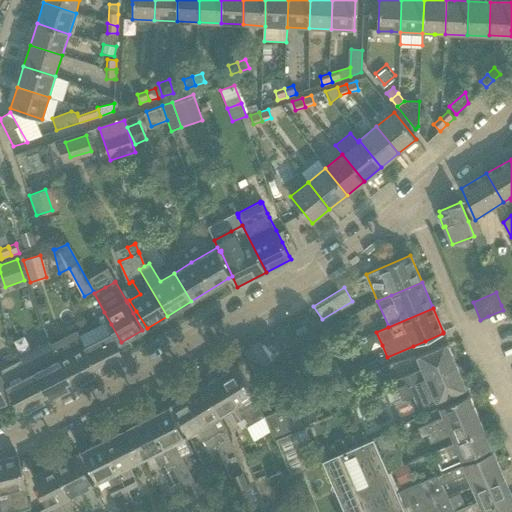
[(77,331),(51,344),(74,388),(99,375),(84,345),(77,331)]
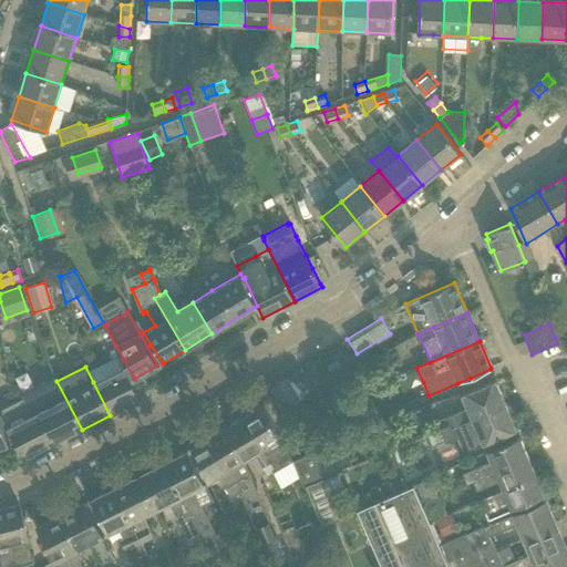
[(122,368),(93,382),(110,415),(140,401),(130,381),(122,368)]
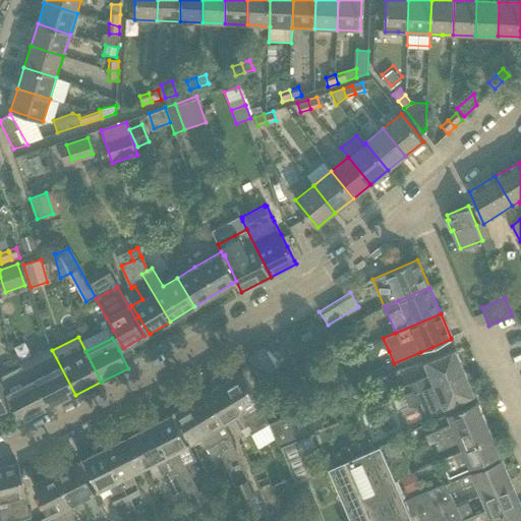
[(51,348),(22,363),(23,364),(26,371),(31,380),(34,378),(35,380),(49,408),(75,395),(51,348)]
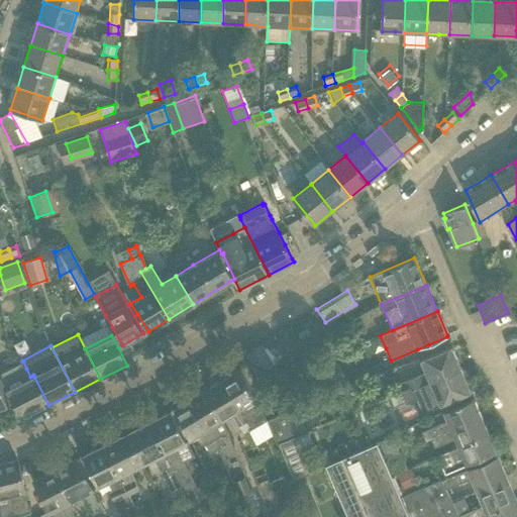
[(416,378),(407,382),(409,388),(410,391),(461,370),(459,365),(451,346),(433,354),(421,359),(426,374),(419,377),(416,378)]
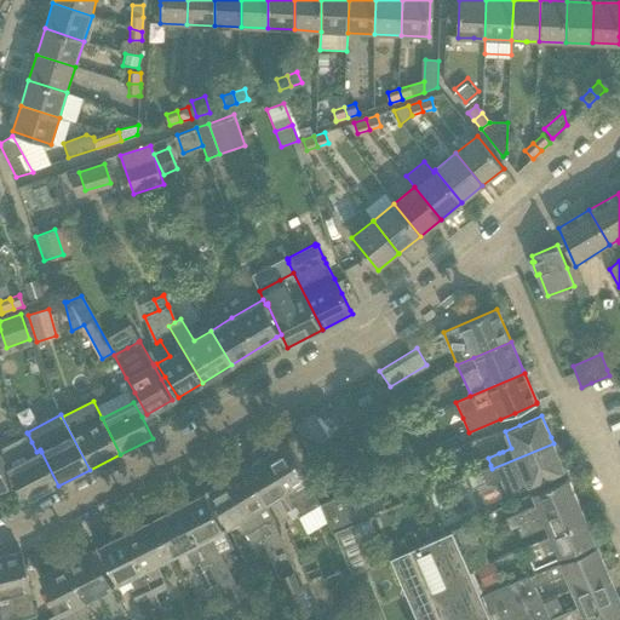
[(9,445),(1,447),(9,466),(16,480),(23,497),(27,501),(58,486),(41,452),(40,449),(36,452),(32,442),(28,434),(9,445)]
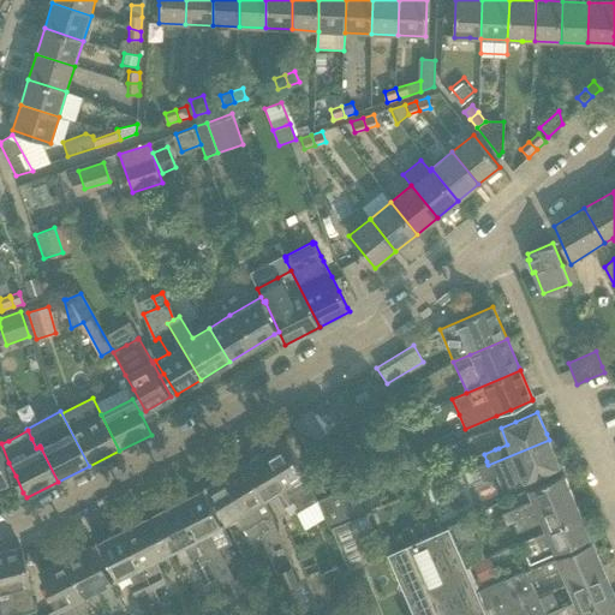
[(286,440),(266,452),(300,509),(318,499),(305,476),(297,461),(286,440)]
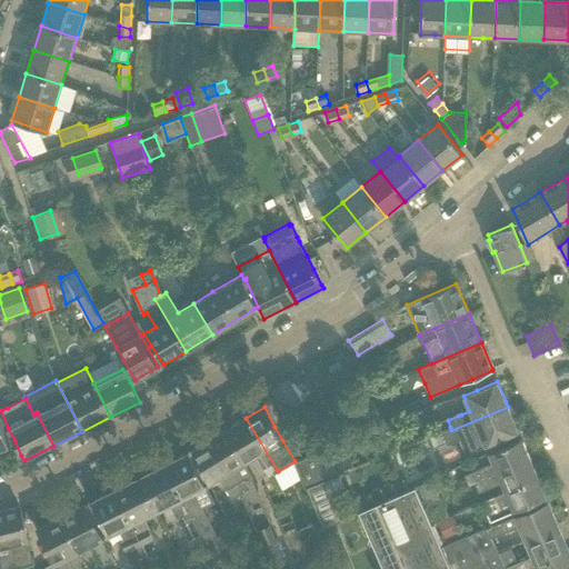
[(519,431),(508,407),(451,430),(450,427),(441,431),(447,445),(459,439),(466,455),(519,431)]
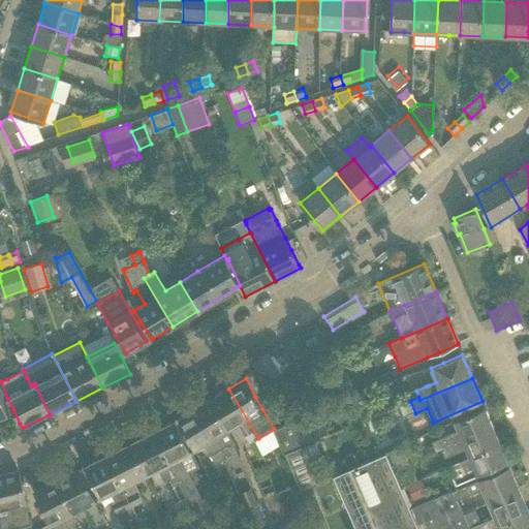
[(0,416),(8,414),(2,395),(0,389),(0,416)]
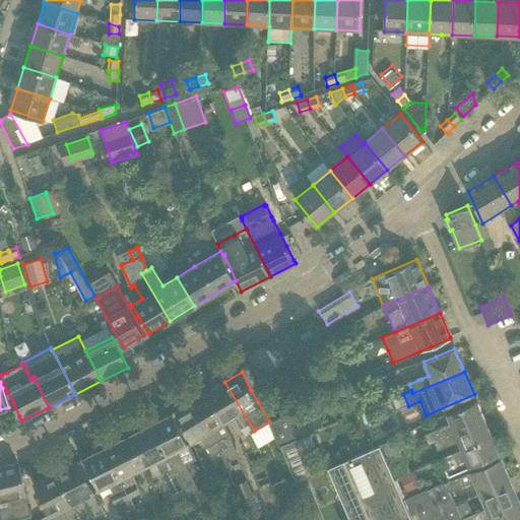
[(224,382),(208,392),(226,421),(236,436),(243,432),(246,436),(254,431),(224,382)]
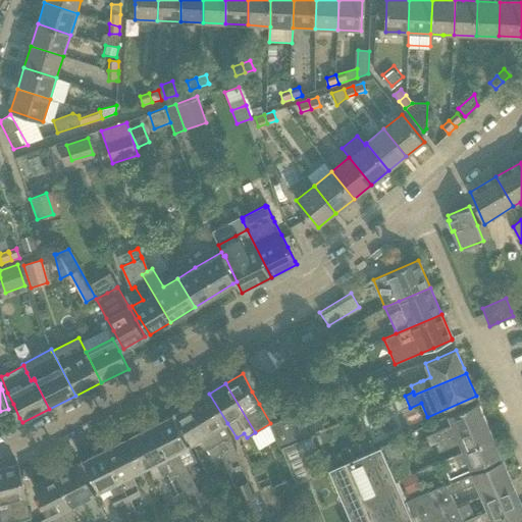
[(209,394),(192,404),(221,453),(229,449),(224,439),(231,435),(224,425),(225,424),(226,424),(227,423),(209,394)]
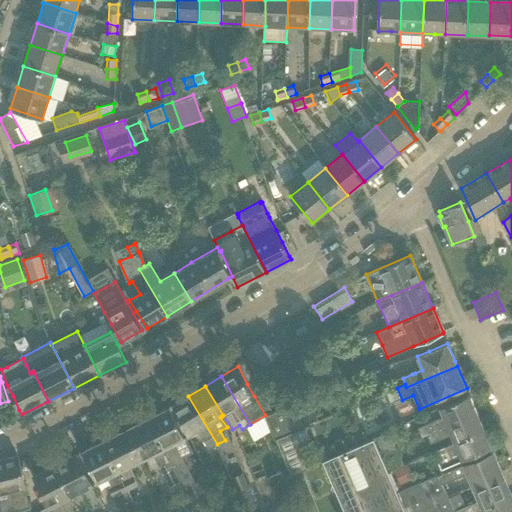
[(443,417),(418,428),(422,436),(427,434),(477,413),(469,395),(451,403),(439,408),(443,417)]
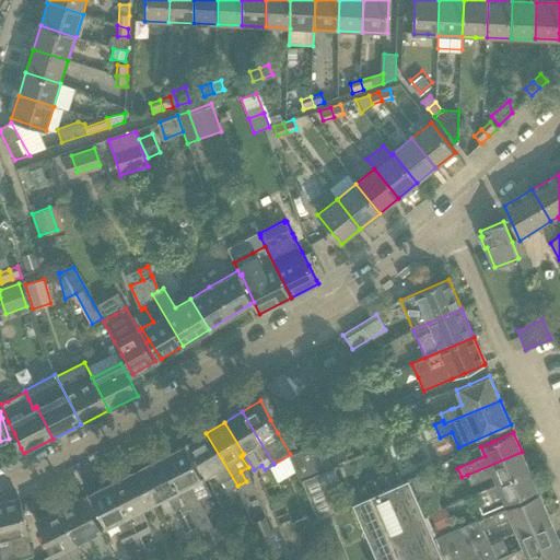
[(237,486),(206,433),(189,443),(206,477),(216,471),(229,492),(237,486)]
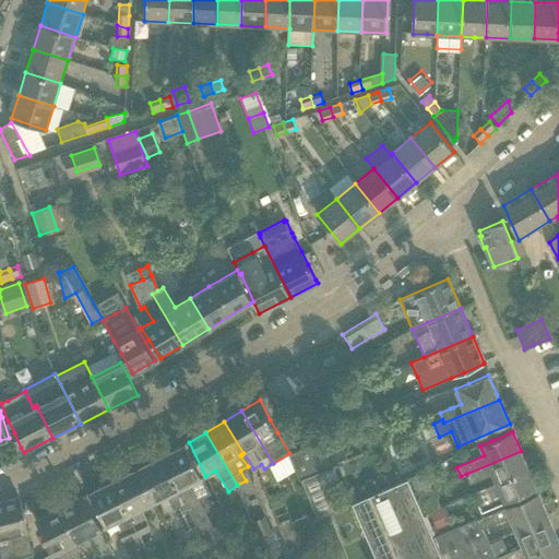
[(292,453),(302,479),(334,465),(323,440),(292,453)]
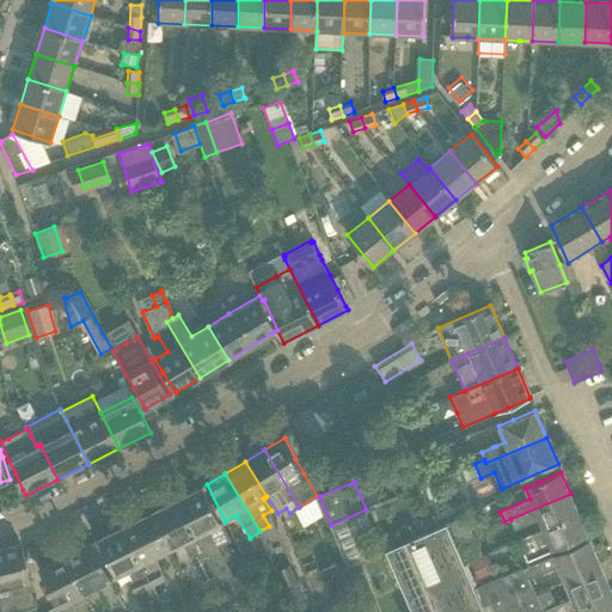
[(203,488),(178,500),(219,581),(232,574),(209,531),(221,524),(203,488)]
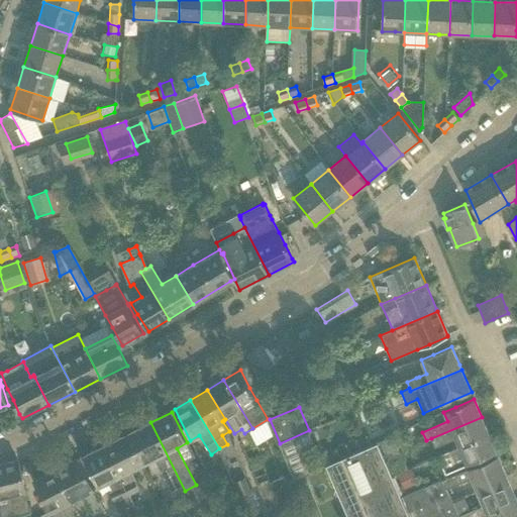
[(482,417),(431,438),(435,447),(454,439),(458,447),(489,434),(482,417)]
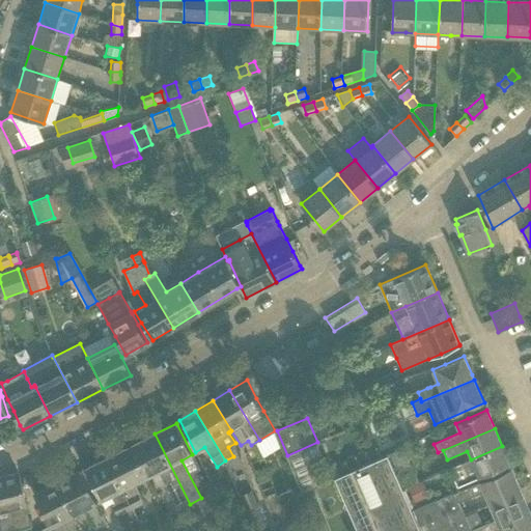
[(155,434),(131,446),(146,478),(159,472),(178,510),(190,504),(155,434)]
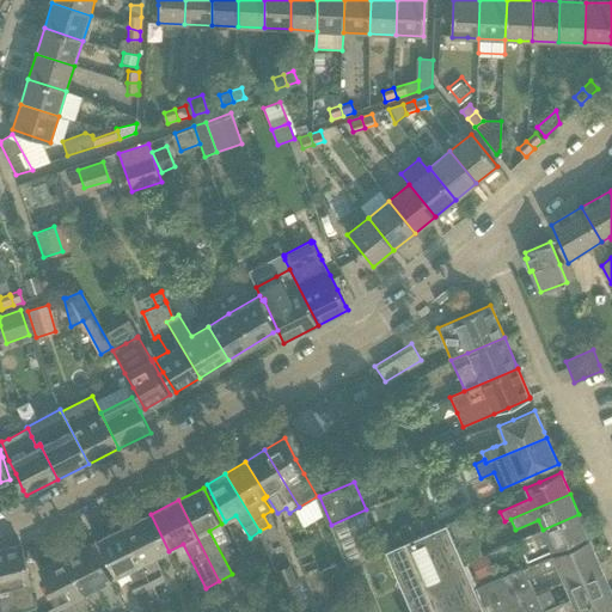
[(151,514),(123,527),(153,587),(166,581),(154,558),(169,551),(151,514)]
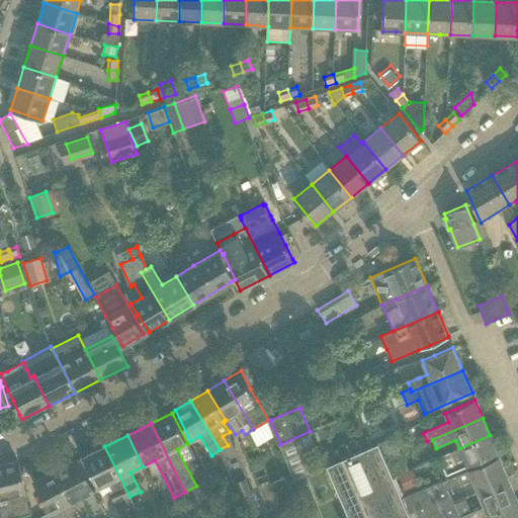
[(459,448),(439,456),(446,475),(497,453),(490,435),(459,448)]
